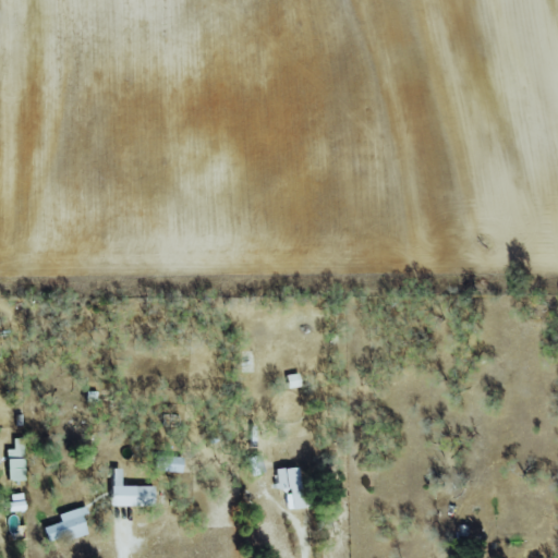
[(287,388),(300,387),(299,374),(286,375),(287,388)]
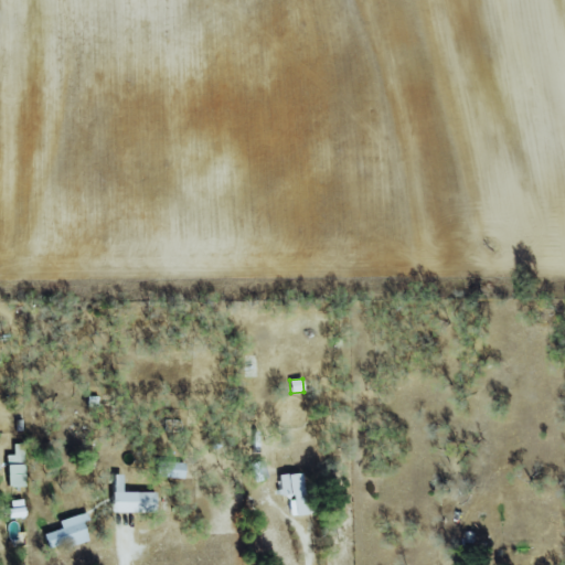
[(24,487),(24,444),(12,444),(12,455),(7,455),(8,487),(24,487)]
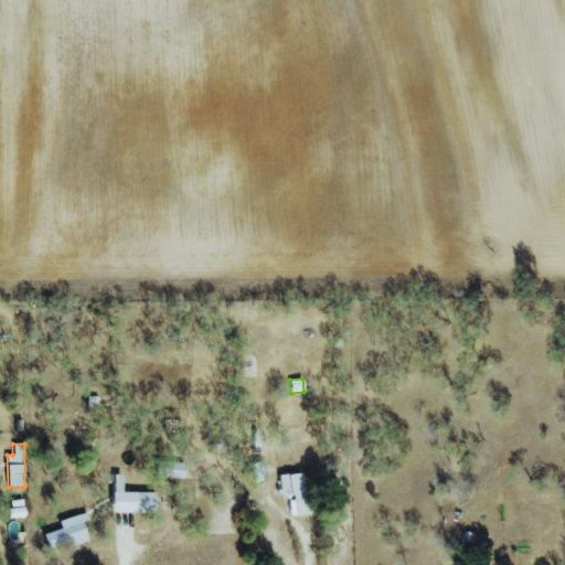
[(268,478),(263,460),(248,465),(254,482),(268,478)]
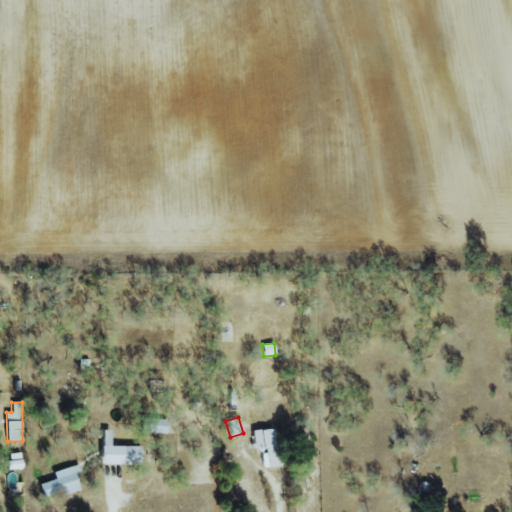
[(167,433),(167,419),(143,418),(142,432),(167,433)]
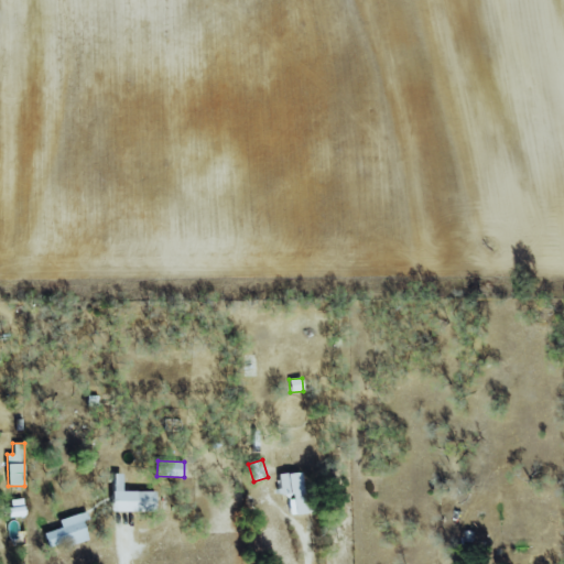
[(290,516),(307,513),(300,470),(277,475),(281,498),(286,497),(290,516)]
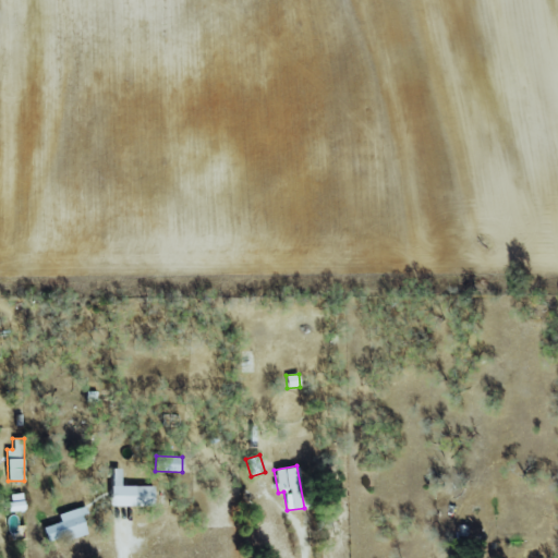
[(154,486),(121,486),(121,469),(111,469),(111,507),(154,506),(154,486)]
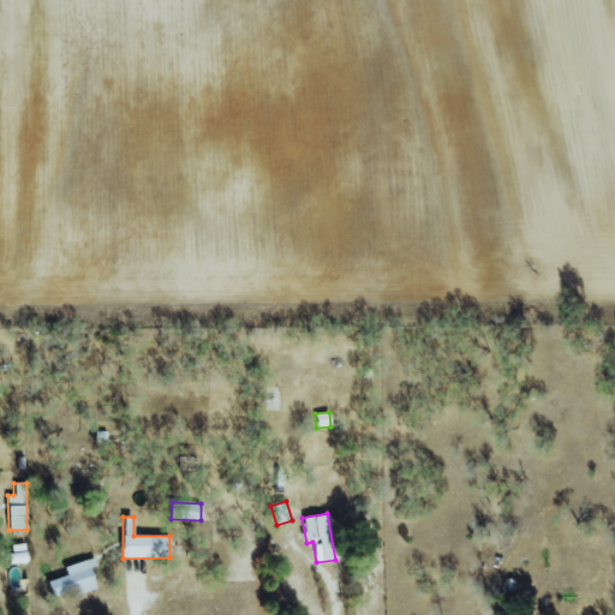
[(11,563),(25,563),(24,544),(10,545),(11,563)]
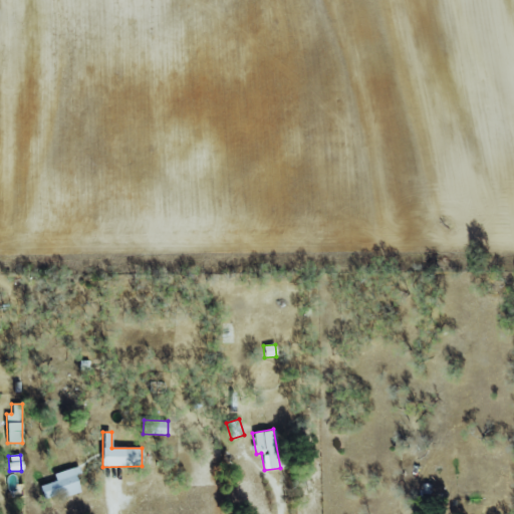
[(80,492),(74,475),(80,473),(78,466),(53,474),(55,481),(39,486),(43,499),(66,492),(67,496),(80,492)]
